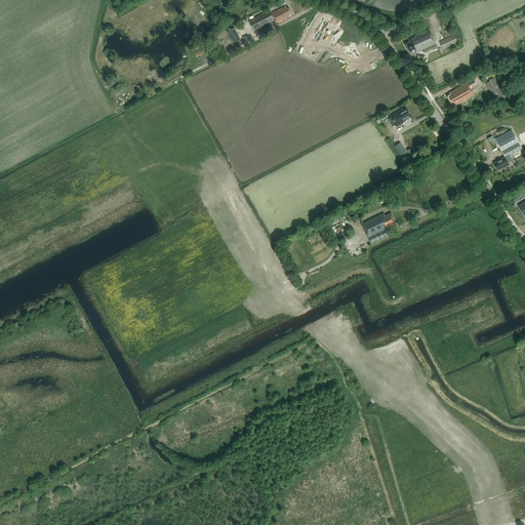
[(287,9),(286,6),(280,9),(279,8),(271,13),(270,10),(249,22),(254,31),(274,21),(277,25),(291,16),(290,13),(291,12),(289,8),(287,9)]
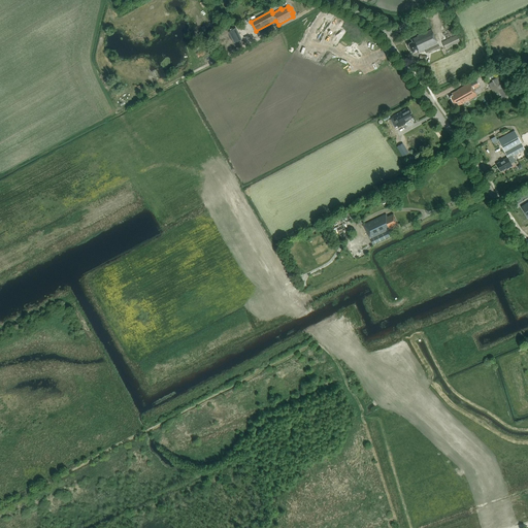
[(418,51),(420,53),(421,56),(426,54),(440,47),(438,44),(431,30),(418,36),(418,37),(410,40),(413,42),(407,44),(411,53),(418,51)]
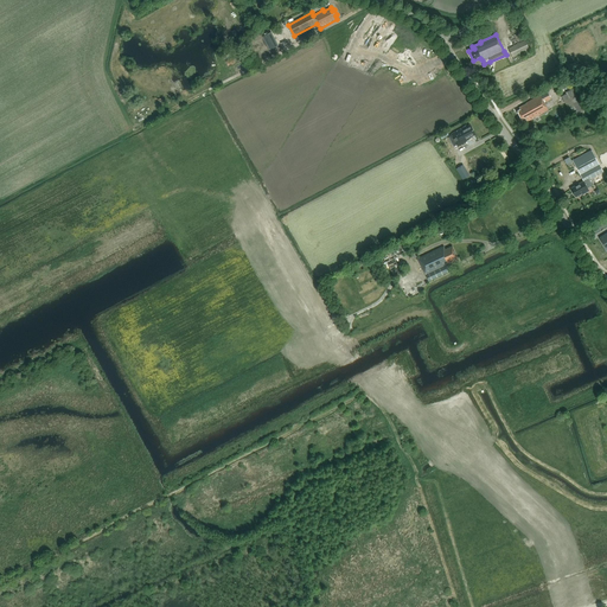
[(525,40),(513,46),(509,49),(512,58),(513,58),(515,63),(532,55),(525,40)]
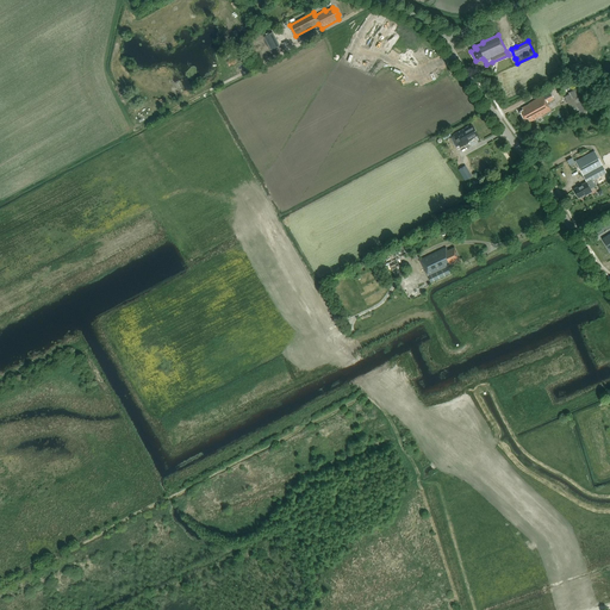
[(570,66),(574,79),(583,76),(579,63),(572,66),(572,64),(570,66)]
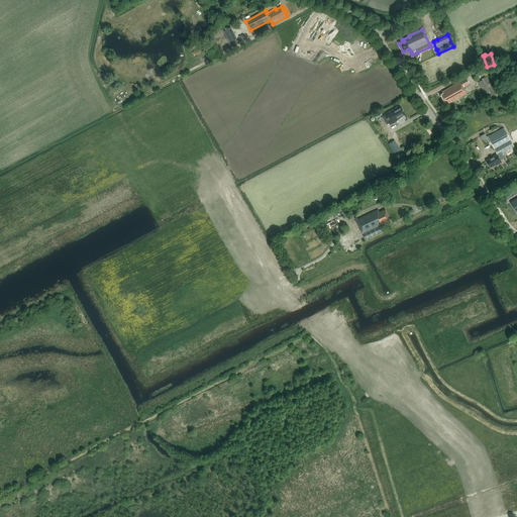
[(479,82),(482,89),(484,91),(487,89),(491,97),(500,92),(499,90),(490,76),(479,82)]
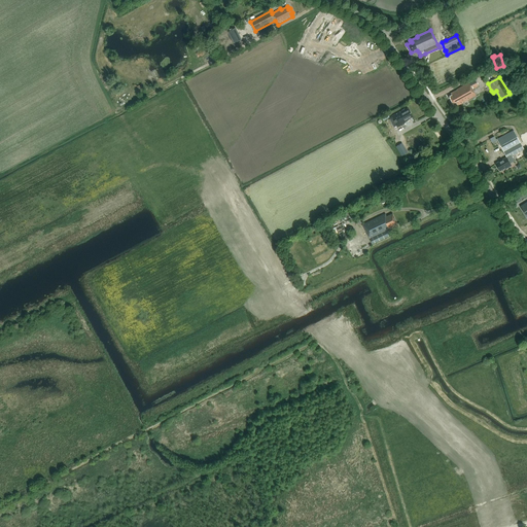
[(479,85),(475,79),(457,90),(457,91),(451,94),(452,96),(449,97),(454,105),(456,104),(457,106),(476,96),(472,90),(479,85)]
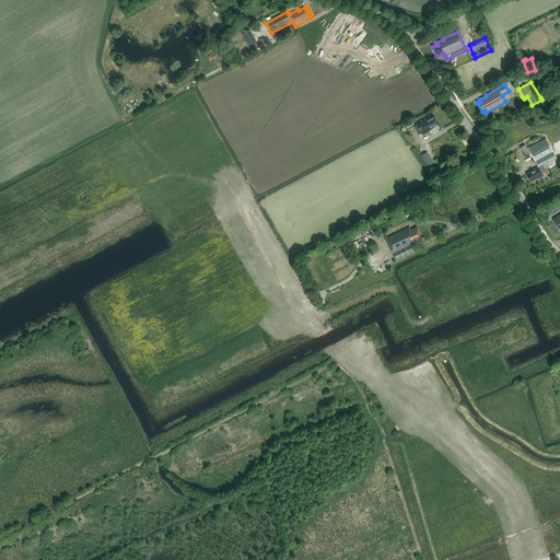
[(439,125),(433,115),(430,117),(429,116),(427,118),(416,124),(422,136),(431,130),(430,130),(433,128),(433,127),(439,125)]
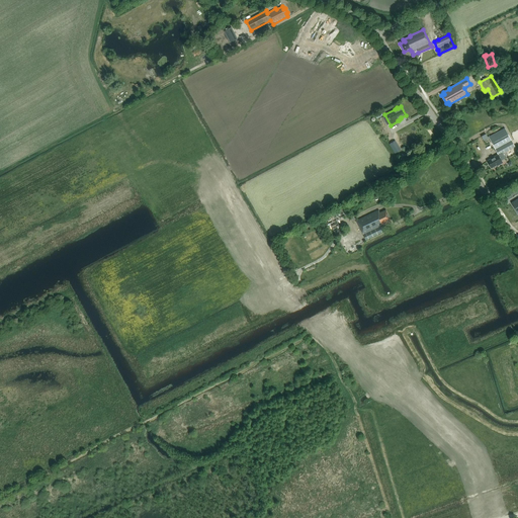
[(377,132),(383,127),(378,119),(372,122),(377,132)]
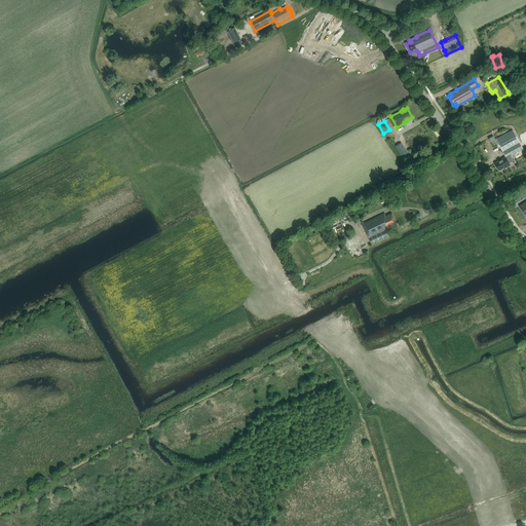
[(511,162),(525,154),(525,151),(524,147),(520,150),(517,145),(519,143),(513,130),(496,139),(505,157),(505,158),(495,163),(498,171),(504,167),(504,168),(510,165),(509,163),(511,162)]
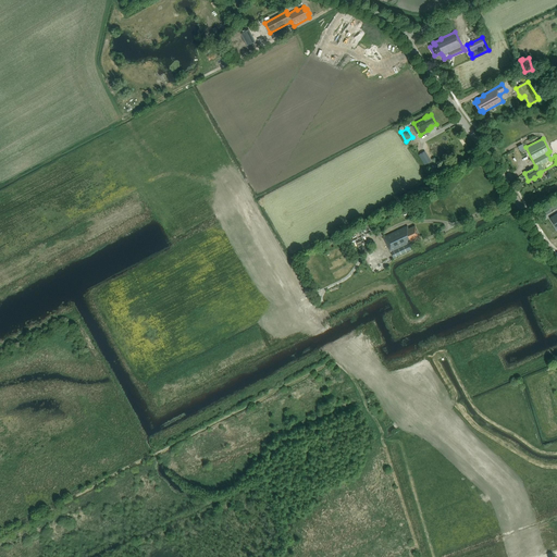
[(425,151),(419,155),(425,165),(431,161),(425,151)]
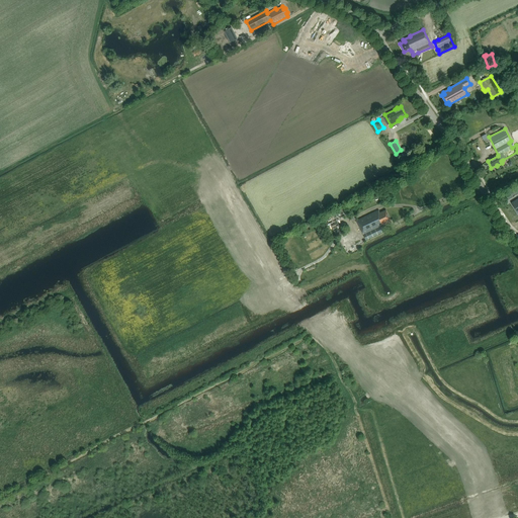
[(378,209),(356,221),(366,240),(384,232),(381,226),(386,224),(385,223),(391,221),(385,210),(380,212),(378,209)]
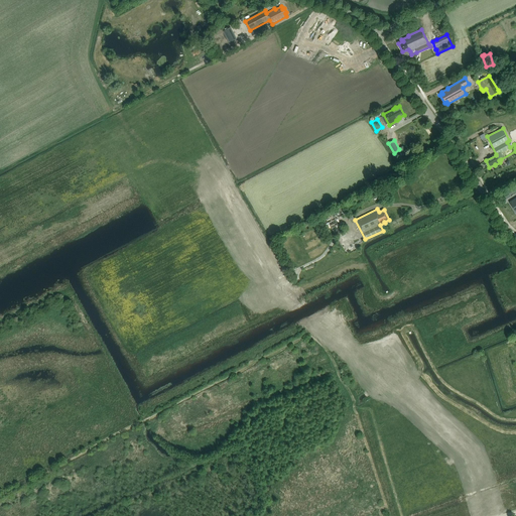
[(396,215),(398,219),(408,214),(406,210),(396,215)]
